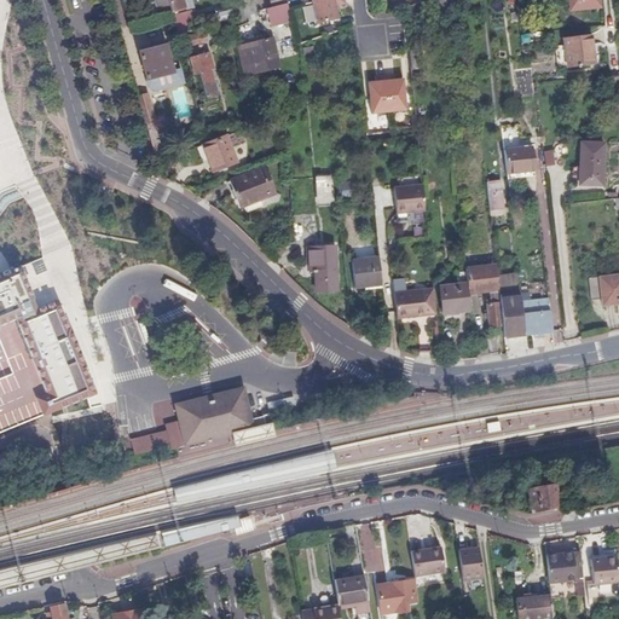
[(169,13),(169,15),(183,11),(179,0),(165,0),(166,1),(169,13)]
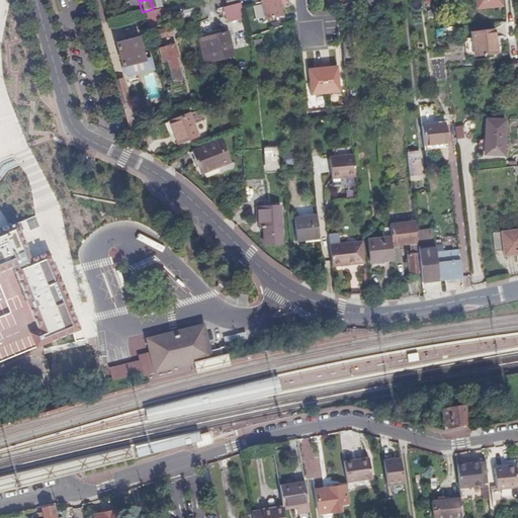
[(260,0),(265,20),(283,16),(280,5),(288,4),(287,0),(260,0)]
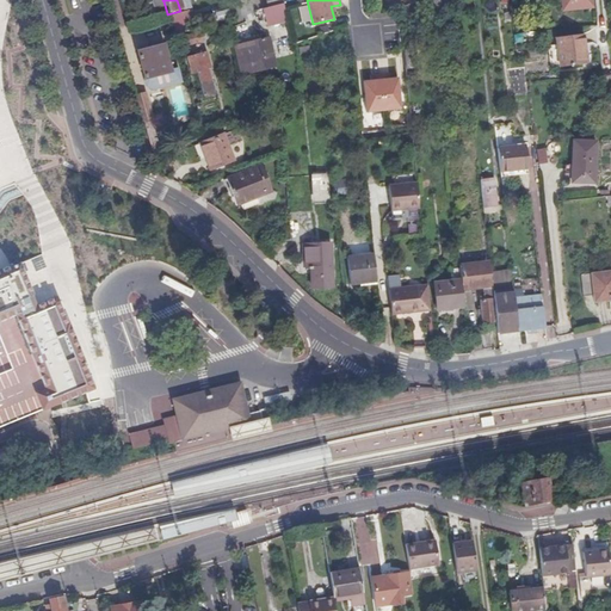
[(592,7),(591,0),(560,0),(561,11),(592,7)]
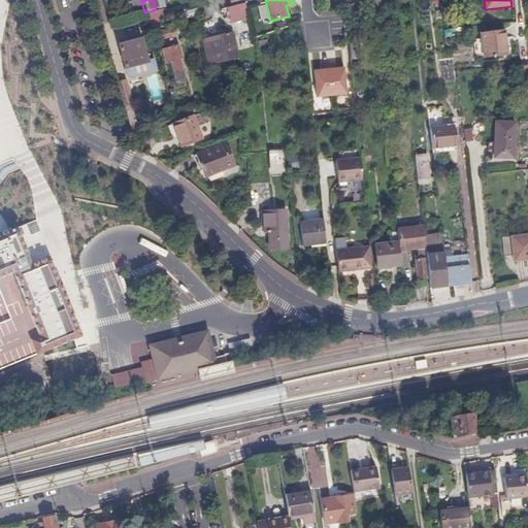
[(135,14),(144,11),(141,1),(132,4),(135,14)]
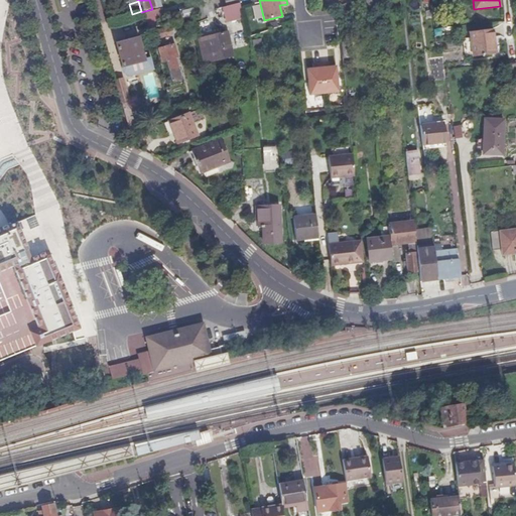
[(240,17),(237,2),(219,7),(223,23),(228,21),(228,20),(240,17)]
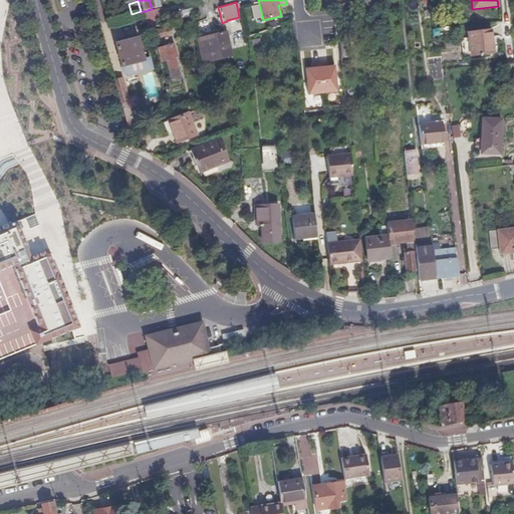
[(178,11),(179,19),(190,16),(188,9),(178,11)]
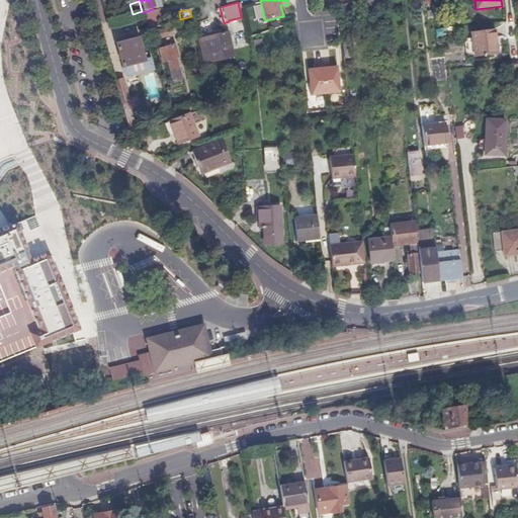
[(143,14),(146,29),(163,24),(160,10),(143,14)]
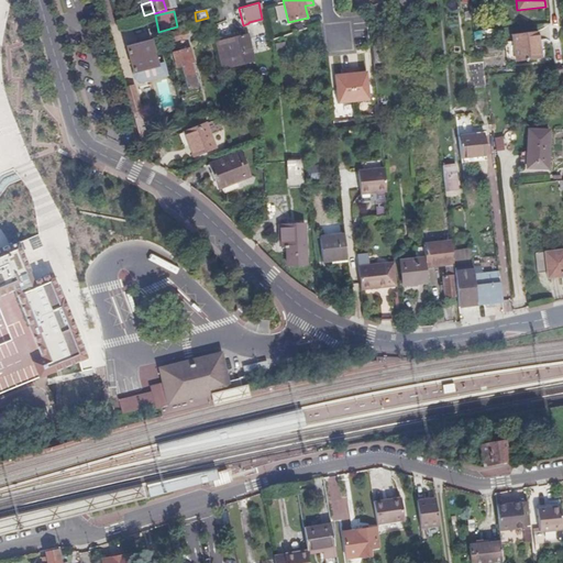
[(265,32),(262,19),(249,22),(249,23),(252,35),(265,32)]
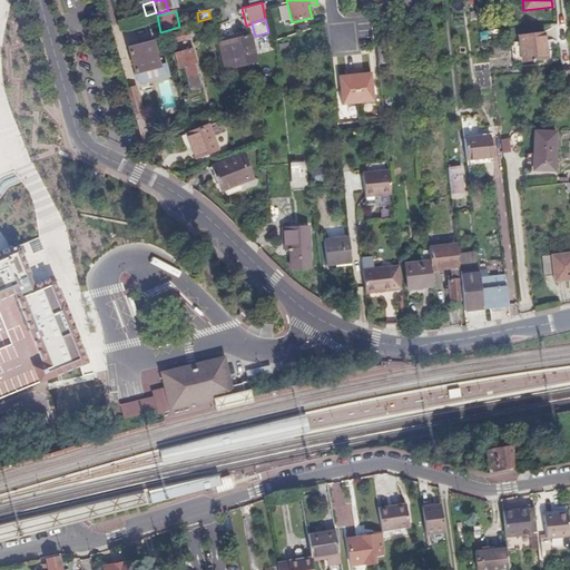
[(174,35),(176,42),(186,39),(184,31),(174,35)]
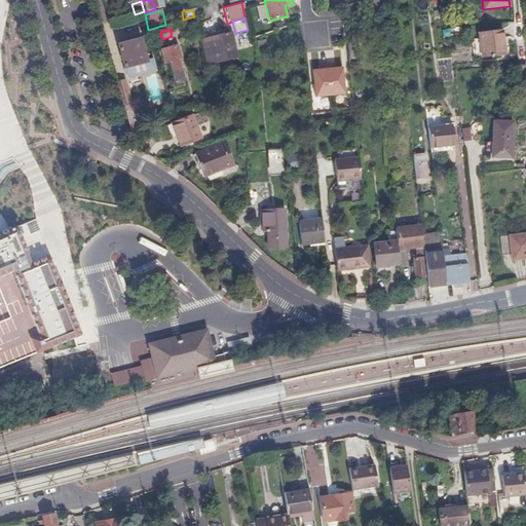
[(504,54),(502,30),(479,32),(482,58),(504,54)]
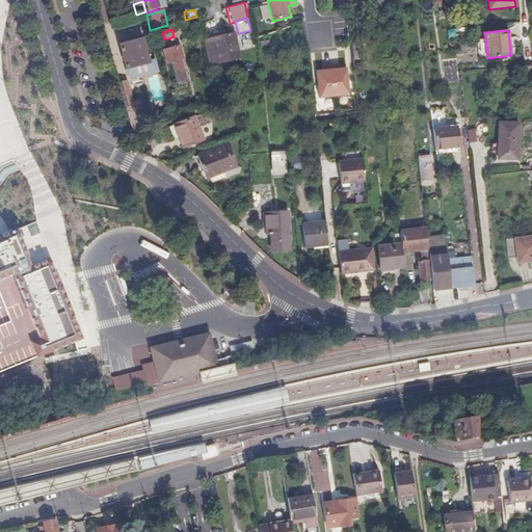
[(157,41),(164,40),(162,32),(156,34),(157,41)]
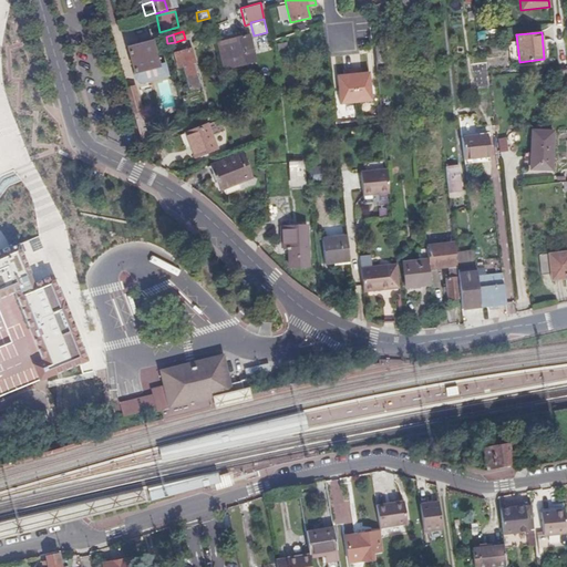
[(215,42),(220,70),(251,63),(246,35),(215,42)]
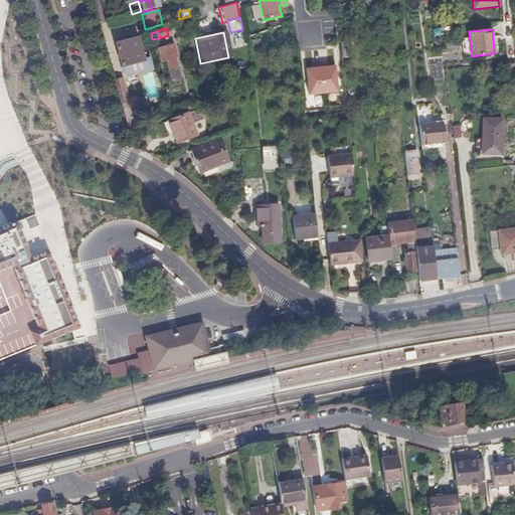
[(134,41),(112,47),(117,68),(121,67),(123,73),(128,75),(153,69),(150,56),(138,59),(134,41)]
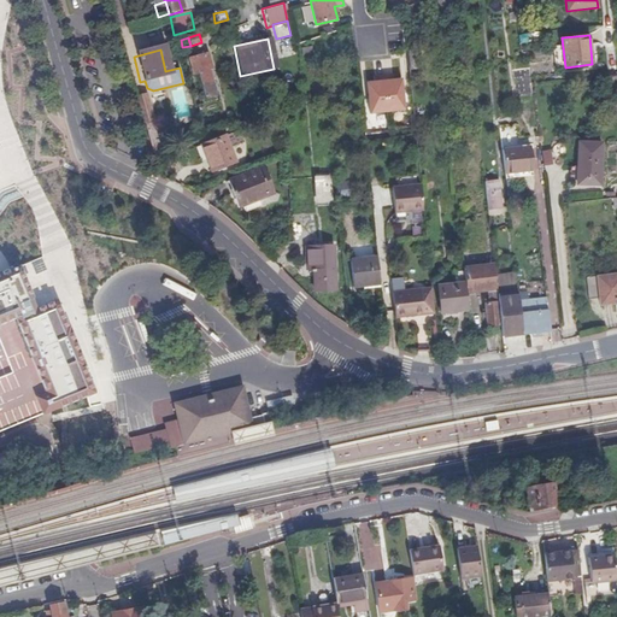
[(417,52),(406,53),(409,71),(418,70),(417,52)]
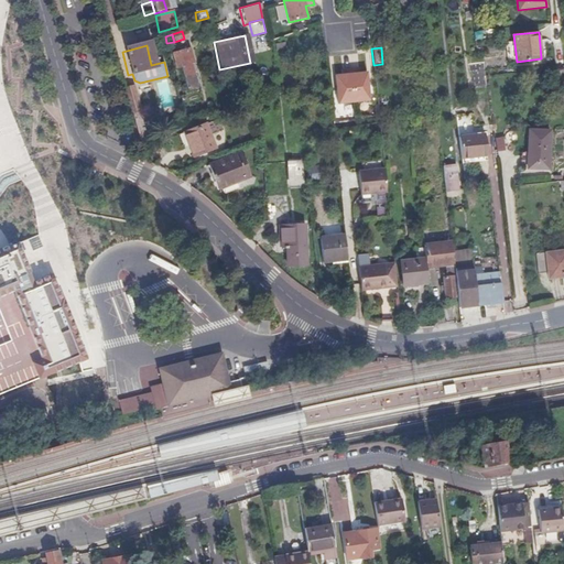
[(196,88),(187,53),(173,56),(176,71),(181,69),(186,91),(196,88)]
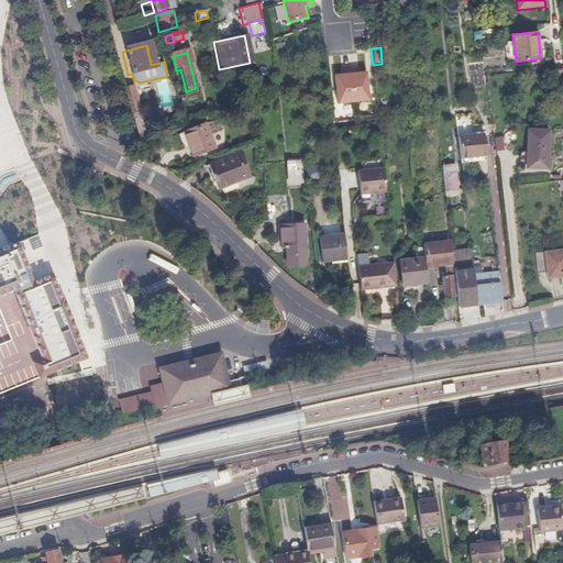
[(359,67),(341,69),(342,75),(334,76),(337,95),(368,91),(366,72),(359,72),(359,67)]
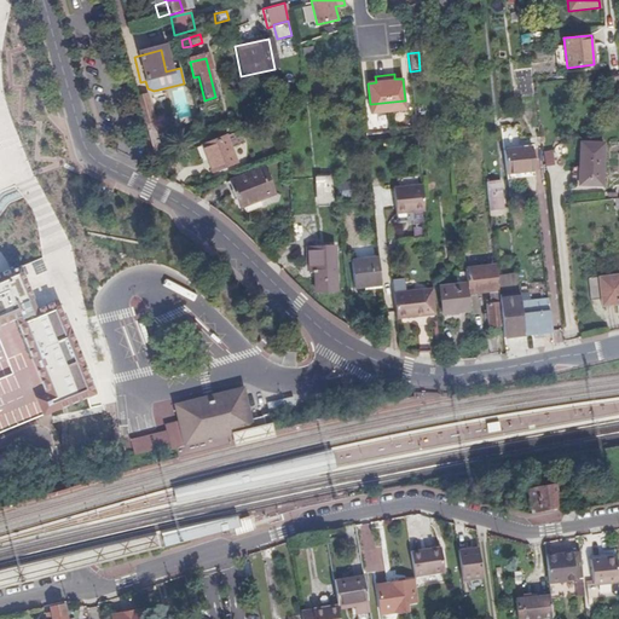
[(137,98),(144,125),(154,122),(145,96),(137,98)]
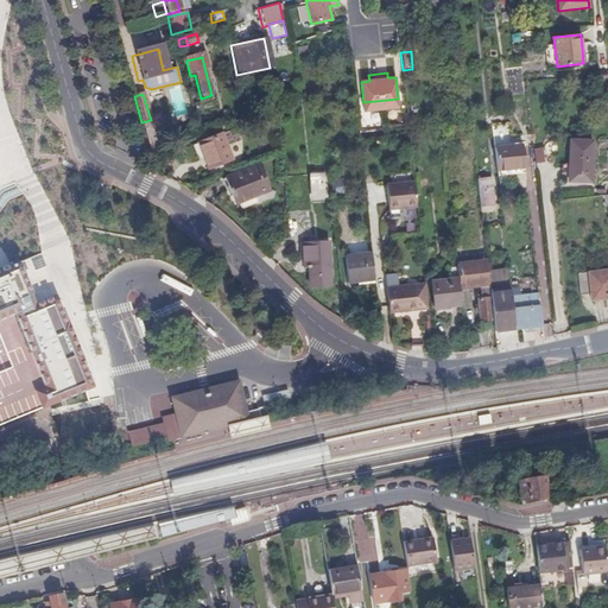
[(159,152),(151,120),(141,122),(151,154),(159,152)]
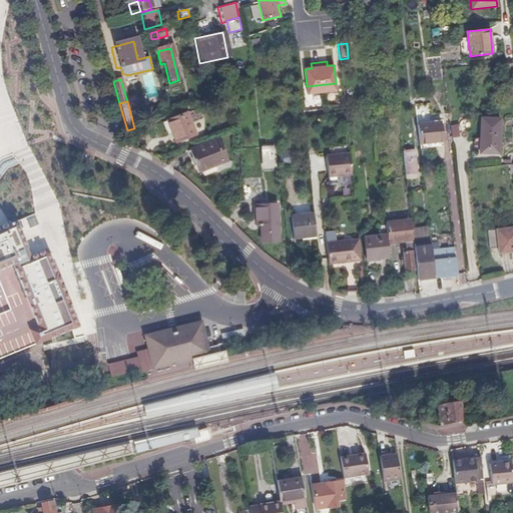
[(196,134),(188,113),(169,121),(177,142),(196,134)]
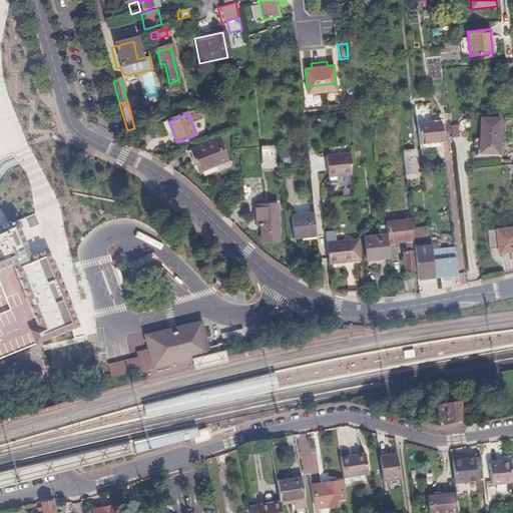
[(496,156),(499,122),(481,120),(477,154),(496,156)]
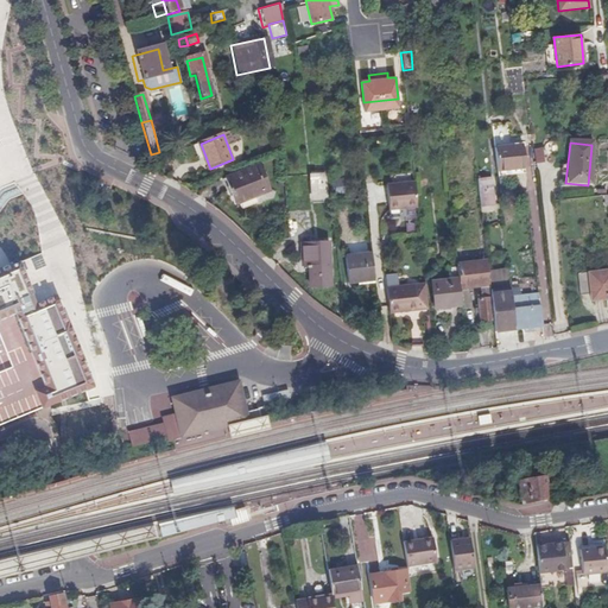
[(494,146),(498,176),(525,172),(521,144),(494,146)]
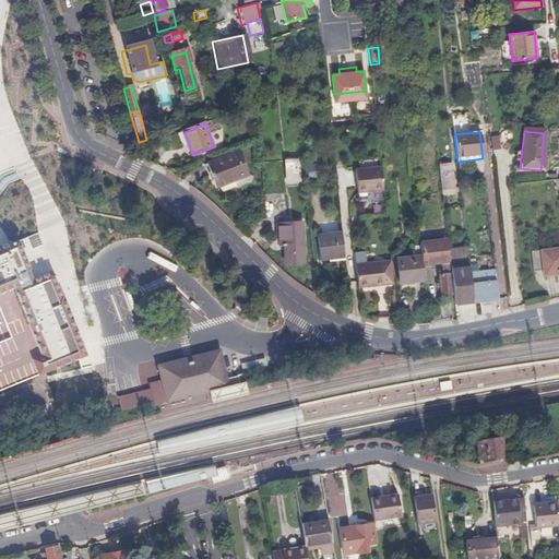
[(21,134),(11,143),(21,155),(31,147),(21,134)]
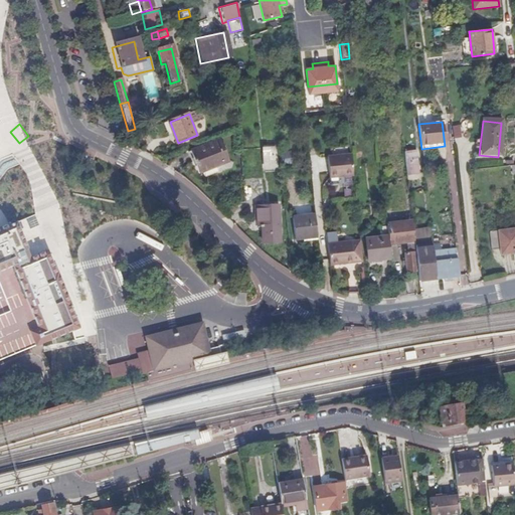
[(453,138),(461,138),(461,126),(452,126),(453,138)]
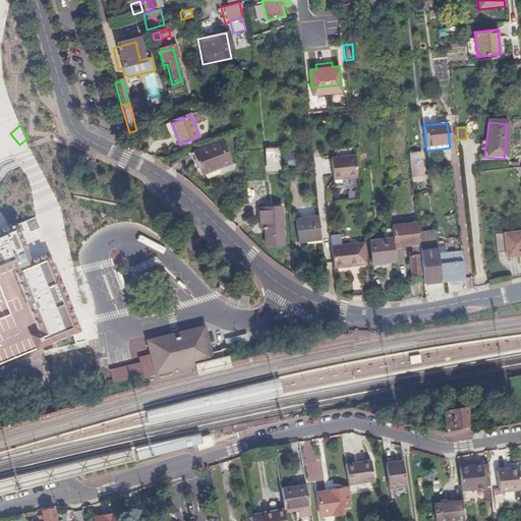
[(204,174),(233,162),(226,143),(223,145),(222,141),(194,152),(204,174)]
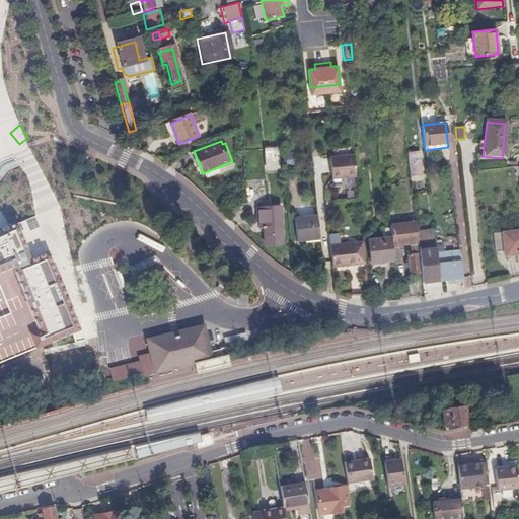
[(264,170),(277,169),(276,148),(262,149),(264,170)]
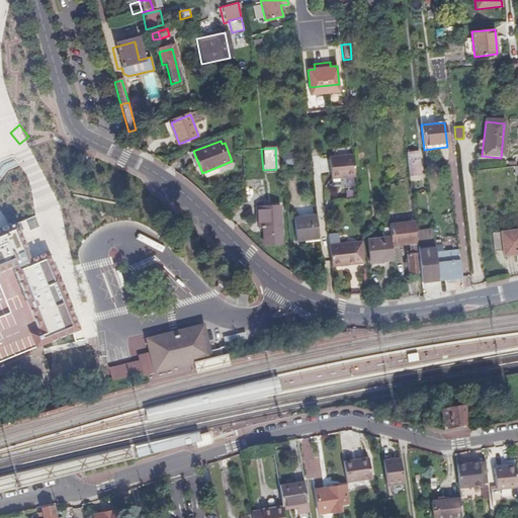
[(406,153),(409,182),(425,179),(421,150),(406,153)]
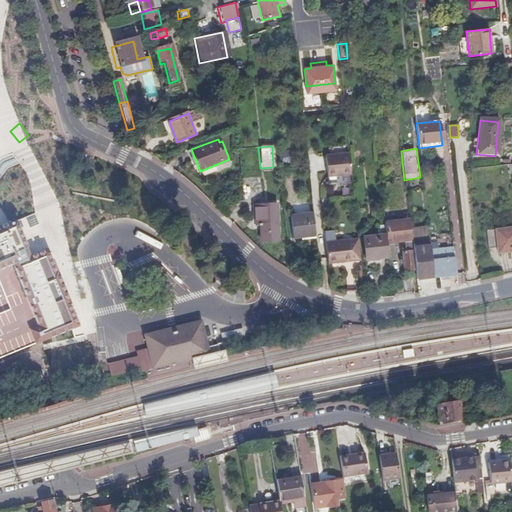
[(288,150),(276,151),(278,164),(289,163),(288,150)]
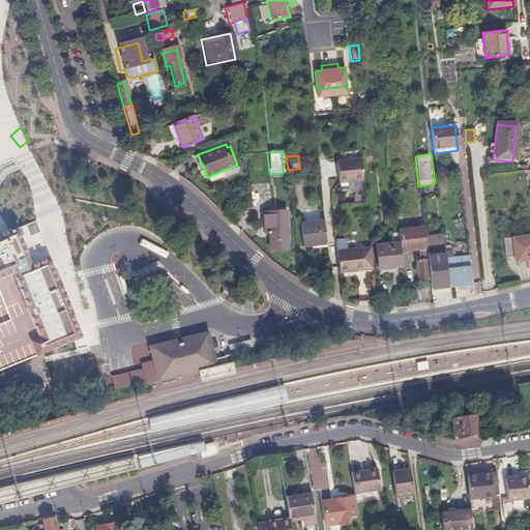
[(363,181),(361,159),(336,163),(339,183),(363,181)]
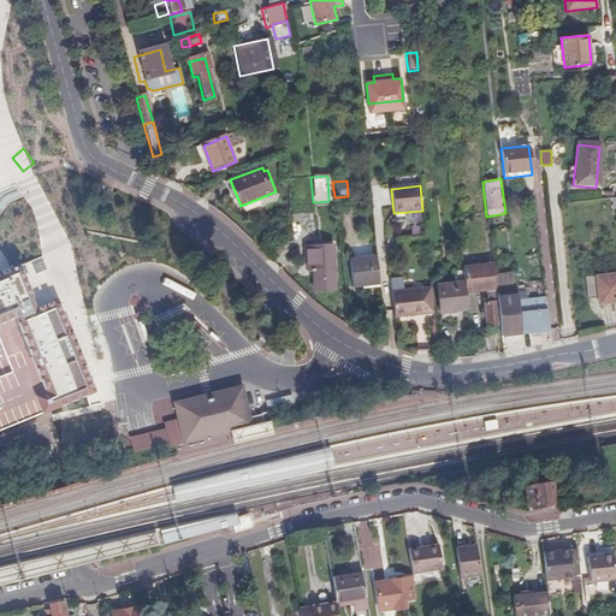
[(336,291),(331,247),(306,249),(307,271),(314,271),(318,292),(336,291)]
